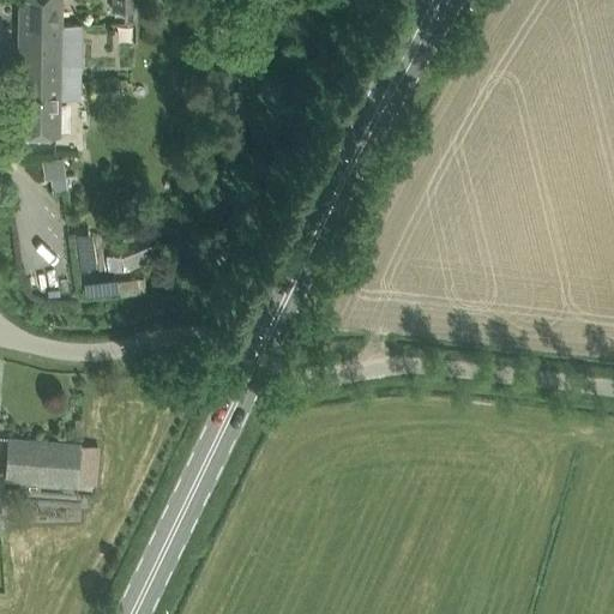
[(60,25),(60,0),(19,0),(19,25),(60,25)]
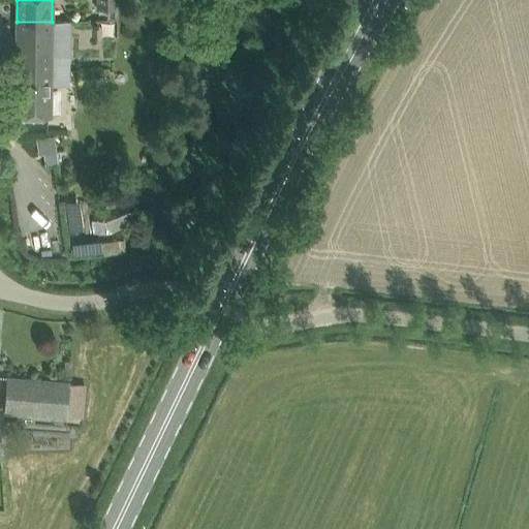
[(117,0),(96,0),(97,8),(107,8),(107,18),(118,18),(118,8),(117,0)]
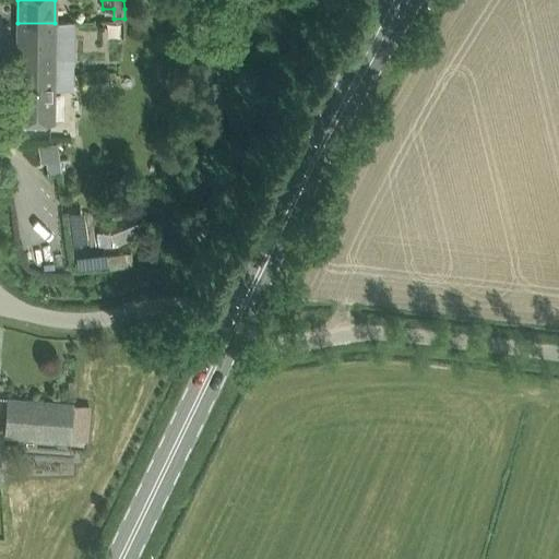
[(18,23),(16,122),(54,123),(54,88),(71,90),(72,23),(55,23),(18,23)]
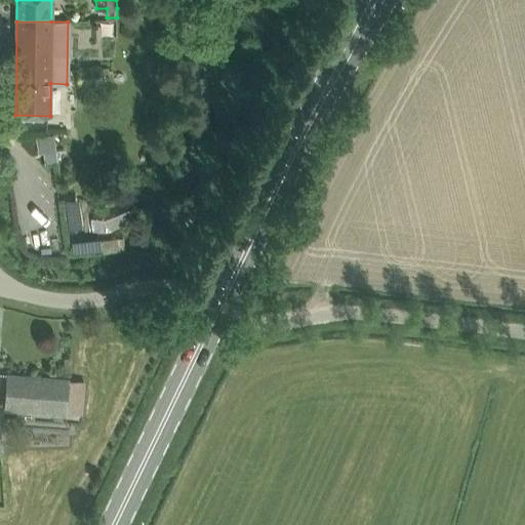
[(82,85),(104,83),(102,65),(80,67),(82,85)]
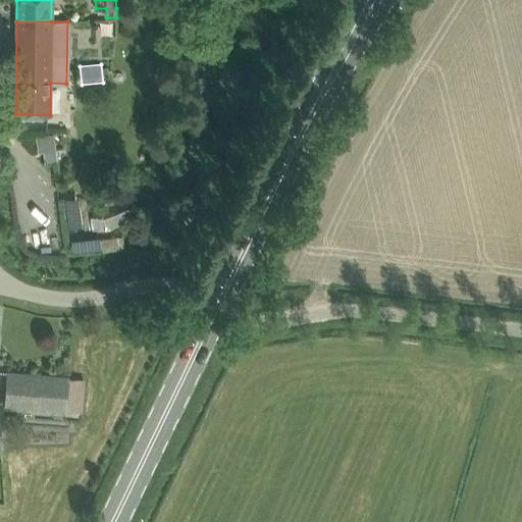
[(53,134),(36,136),(38,152),(43,151),(45,162),(57,161),(53,134)]
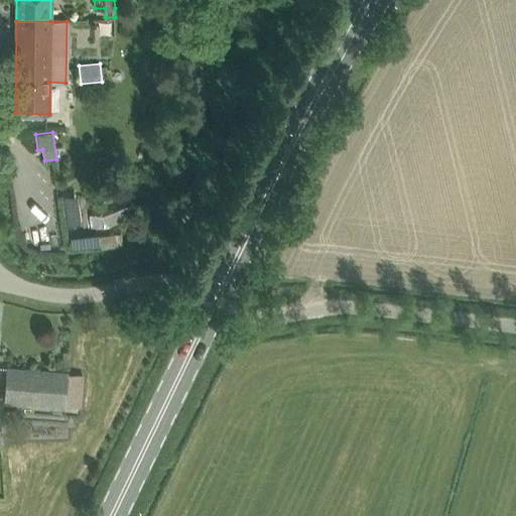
[(168,186),(161,190),(161,199),(168,203),(175,199),(175,190),(168,186)]
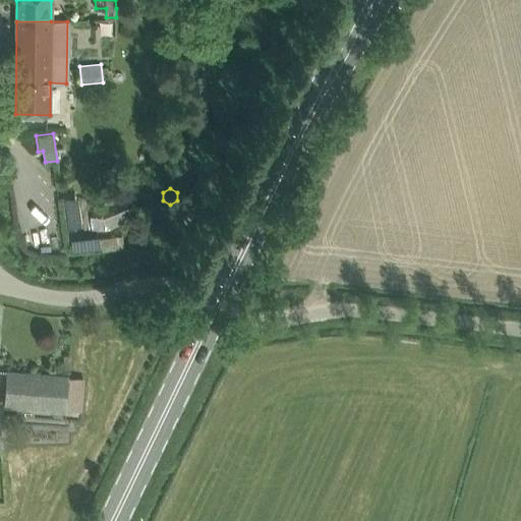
[(80,411),(83,379),(69,378),(69,377),(7,371),(4,406),(46,409),(66,410),(80,411)]
